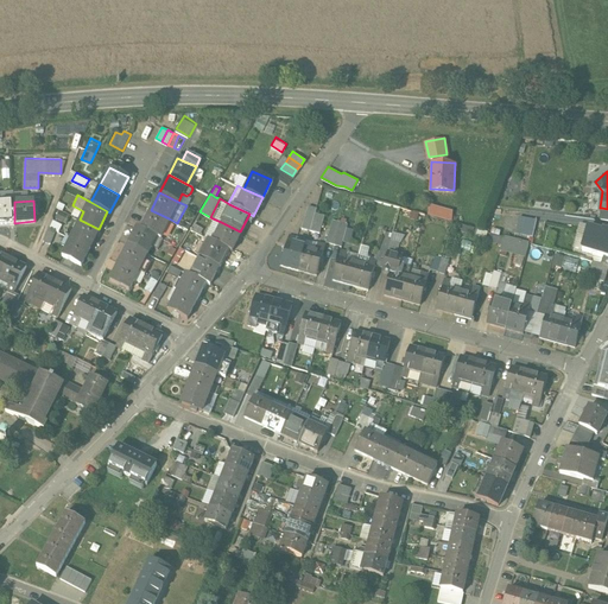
[(14,202),(0,202),(0,223),(14,223),(14,202)]
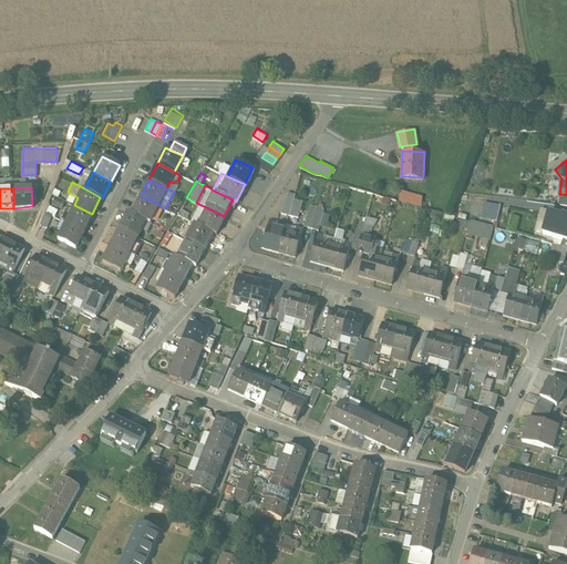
[(422,196),(400,190),(400,197),(421,204),(422,196)]
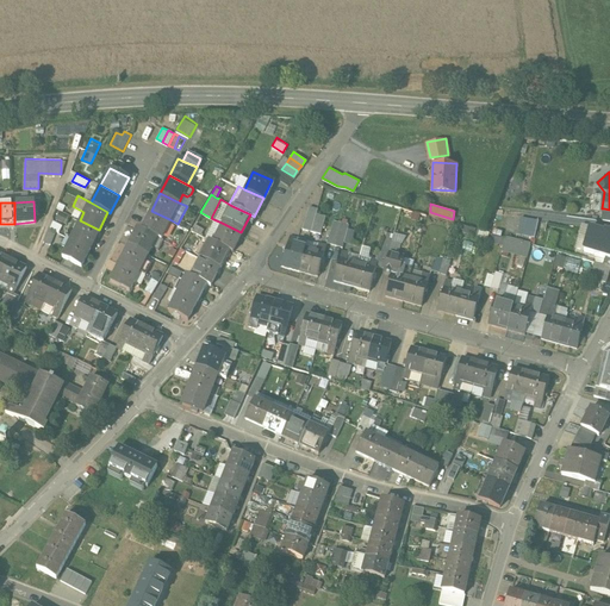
[(316,208),(307,206),(302,227),(310,231),(310,230),(316,213),(316,208)]
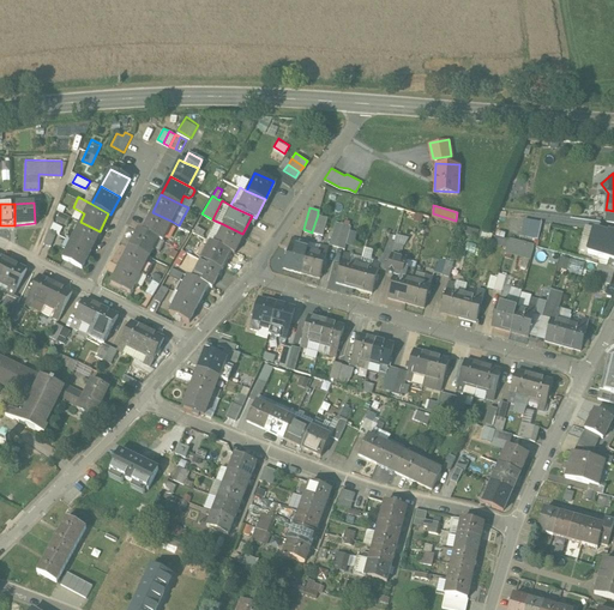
[(170,221),(152,212),(143,230),(157,237),(162,239),(170,221)]
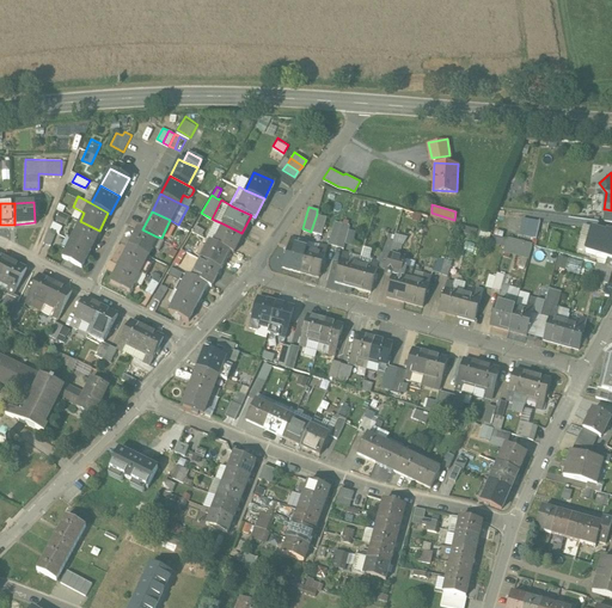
[(325,216),(317,214),(311,231),(320,234),(325,216)]
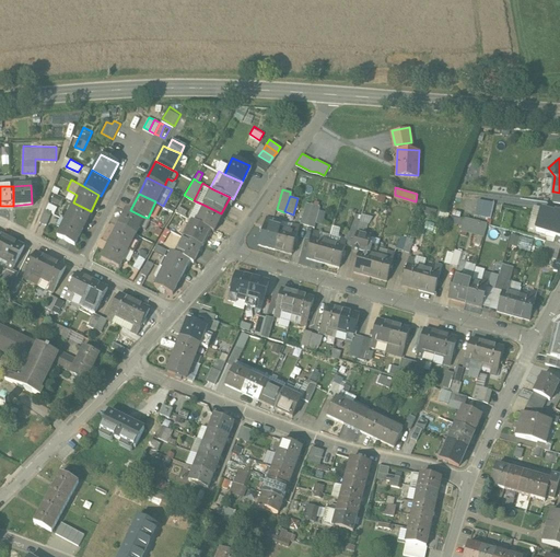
[(490,216),(494,200),(478,197),(475,212),(490,216)]
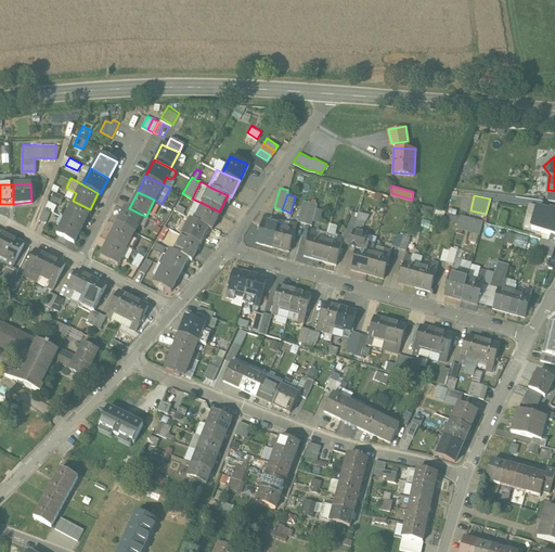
[(49,199),(44,206),(50,209),(52,210),(56,203),(49,199)]
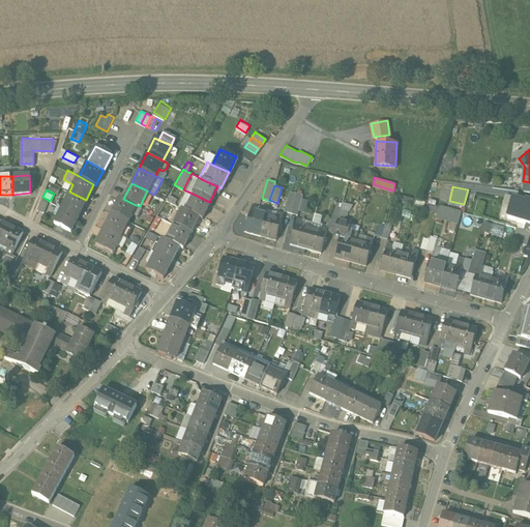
[(209,202),(193,194),(183,189),(176,204),(185,209),(198,215),(201,217),(209,202)]
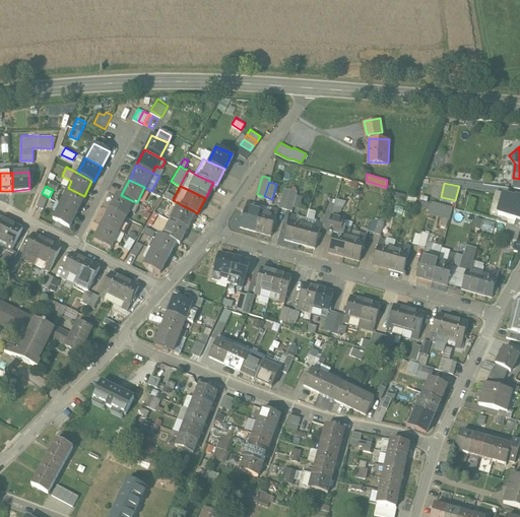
[(290,189),(283,187),(279,205),(285,207),(290,189)]
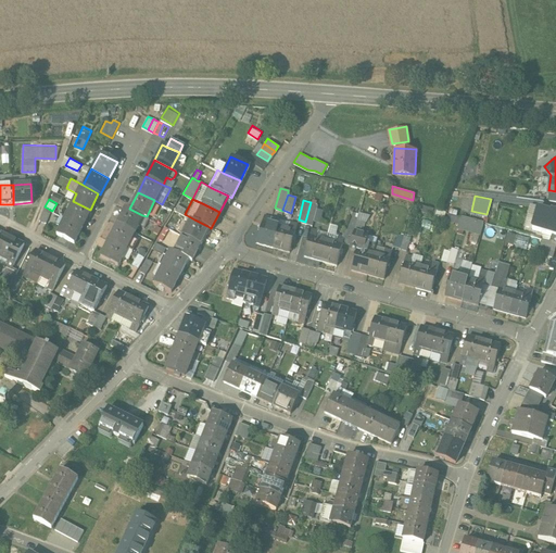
[(90,210),(73,201),(64,216),(81,226),(90,210)]
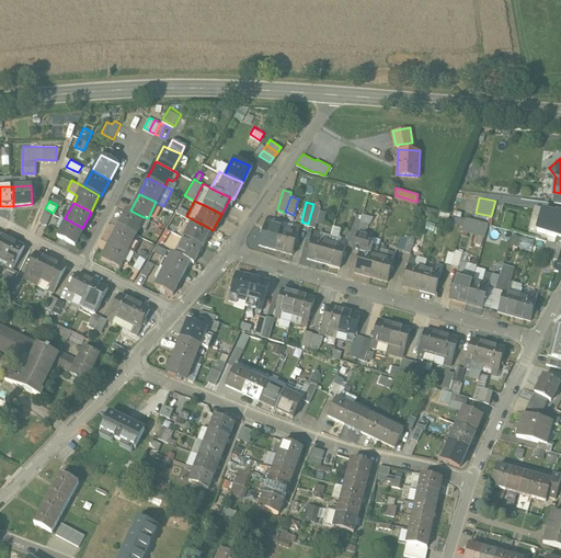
[(320,206),(313,204),(308,224),(315,225),(320,206)]
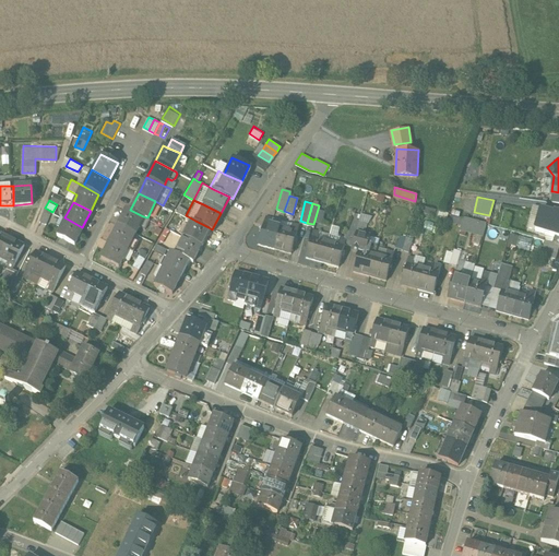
[(187,209),(178,204),(175,210),(183,215),(187,209)]
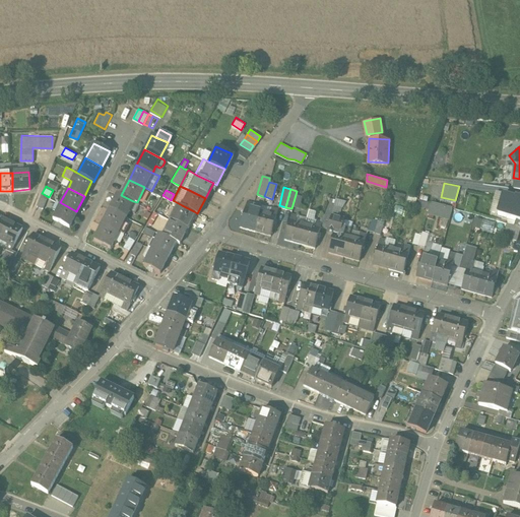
[(515,194),(504,191),(498,212),(516,217),(519,217),(519,194),(515,193),(515,194)]
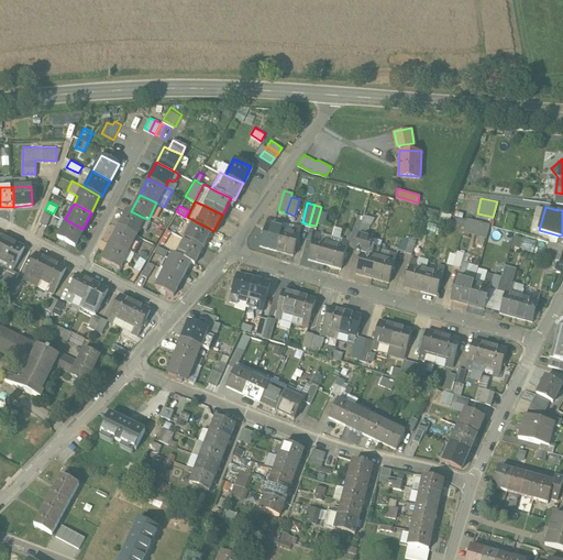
[(45,209),(44,209),(39,222),(45,224),(51,212),(45,209)]
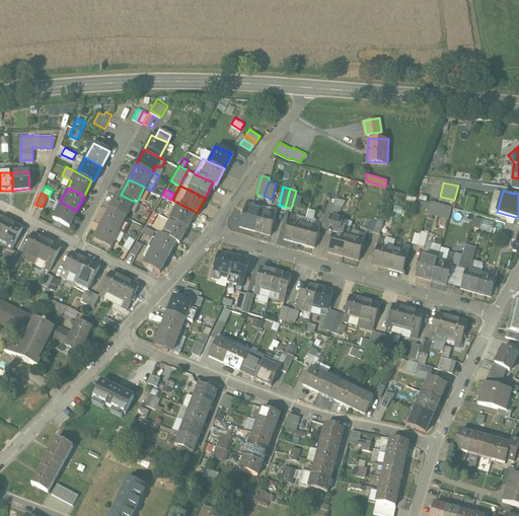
[(121,195),(117,193),(108,208),(125,216),(133,201),(121,195)]
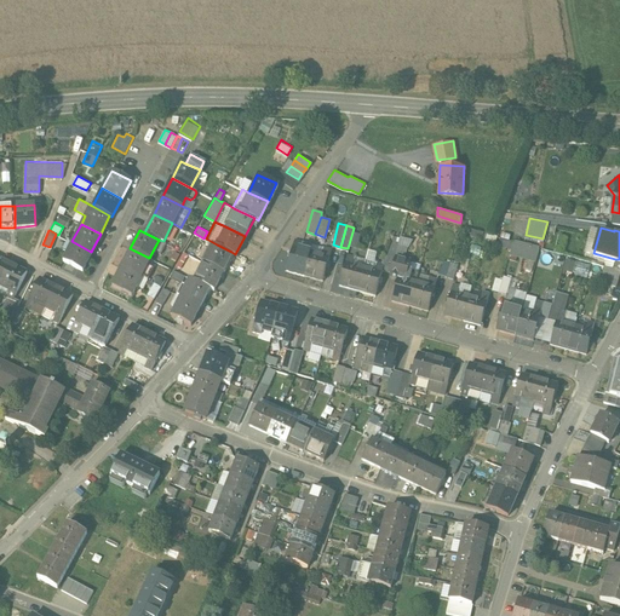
[(510,245),(512,231),(503,230),(500,242),(510,245)]
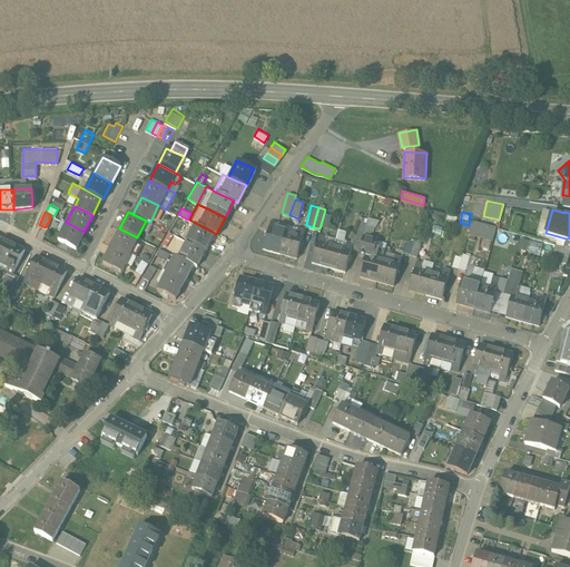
[(359,250),(366,252),(367,246),(377,248),(379,246),(374,245),(381,221),(367,217),(366,221),(359,250)]
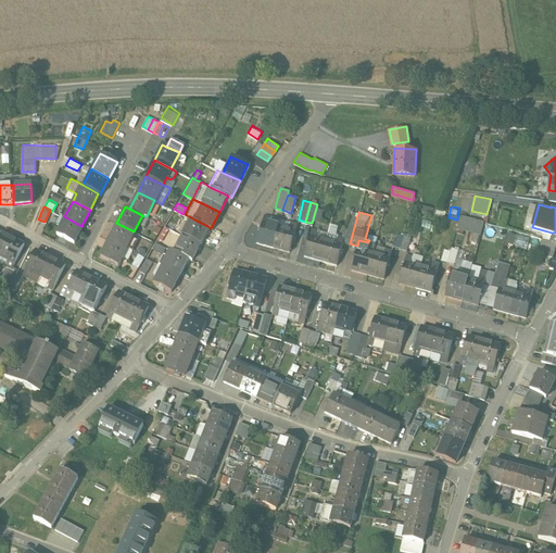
[(462,212),(458,226),(482,231),(485,217),(462,212)]
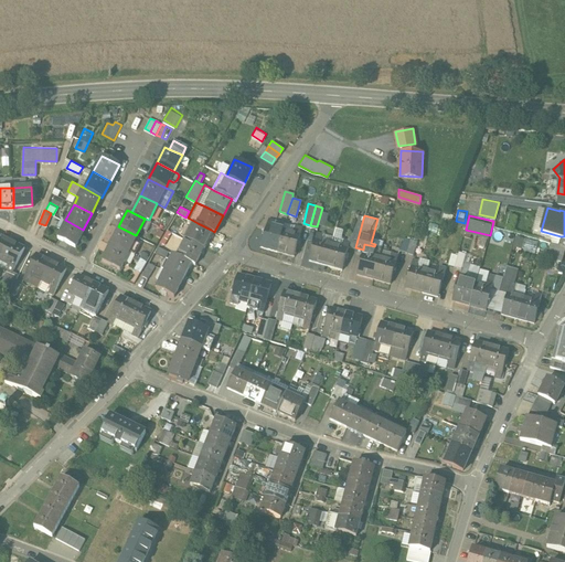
[(349,240),(348,245),(355,247),(363,219),(356,216),(352,231),(351,230),(349,240)]
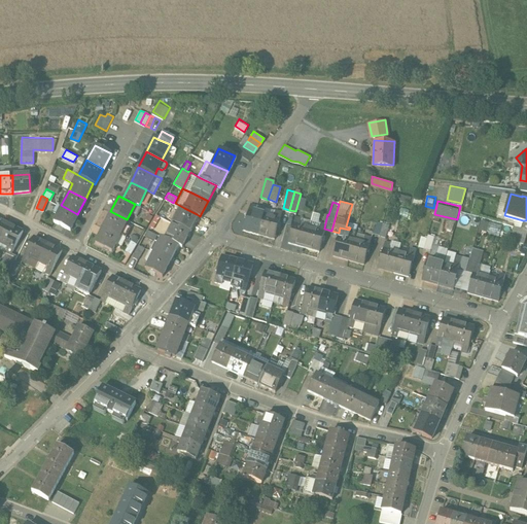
[(184,208),(180,206),(175,203),(167,218),(172,221),(189,230),(197,214),(184,208)]
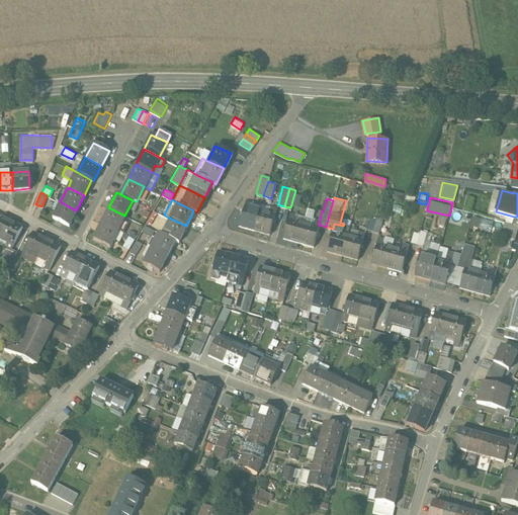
[(246,199),(239,224),(254,228),(259,209),(250,206),(252,201),(246,199)]
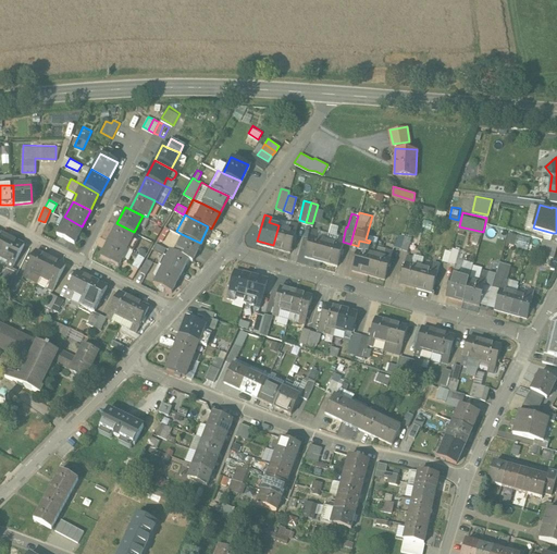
[(82,226),(64,217),(57,234),(73,242),(82,226)]
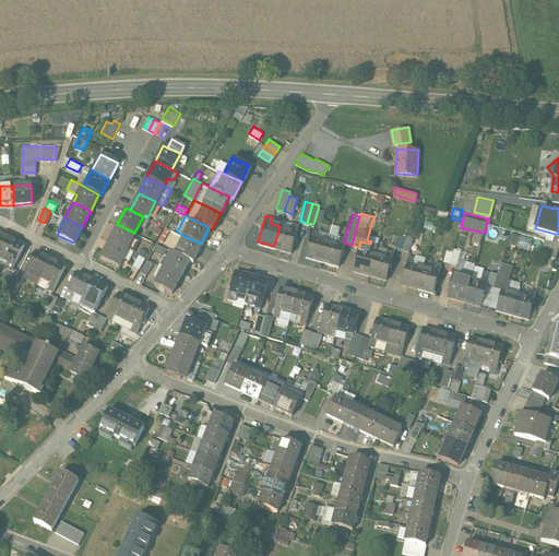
[(287,228),(280,226),(274,246),(290,250),(298,224),(288,221),(287,228)]
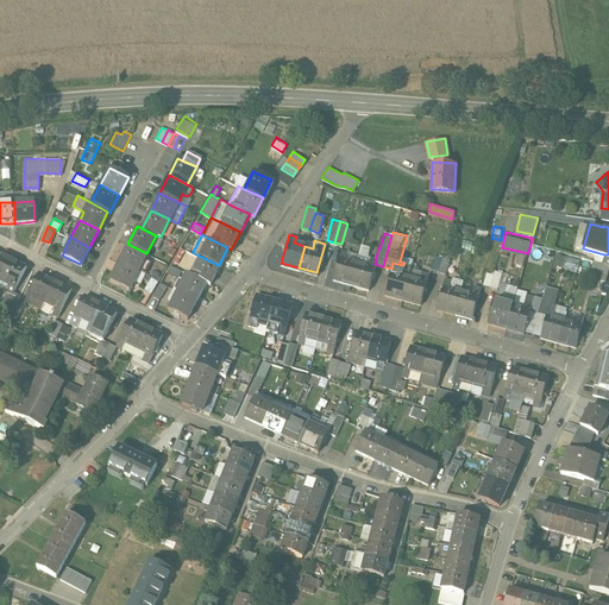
[(146,253),(127,244),(119,262),(137,271),(146,253)]
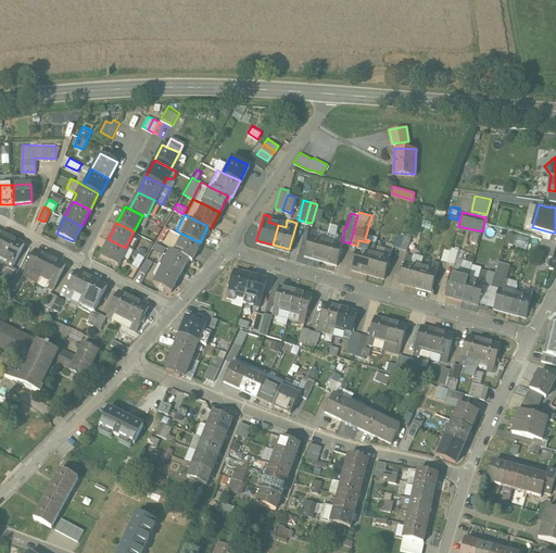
[(173,229),(164,225),(160,233),(168,236),(173,229)]
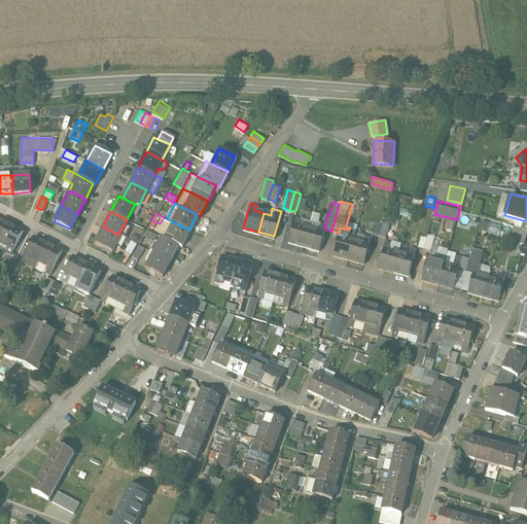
[(309,225),(300,222),(301,216),(295,215),(288,240),(304,245),(309,225)]
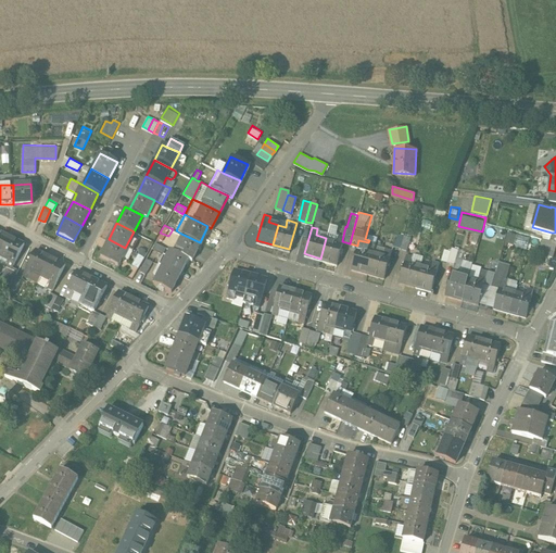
[(403,235),(396,233),(393,246),(400,247),(403,235)]
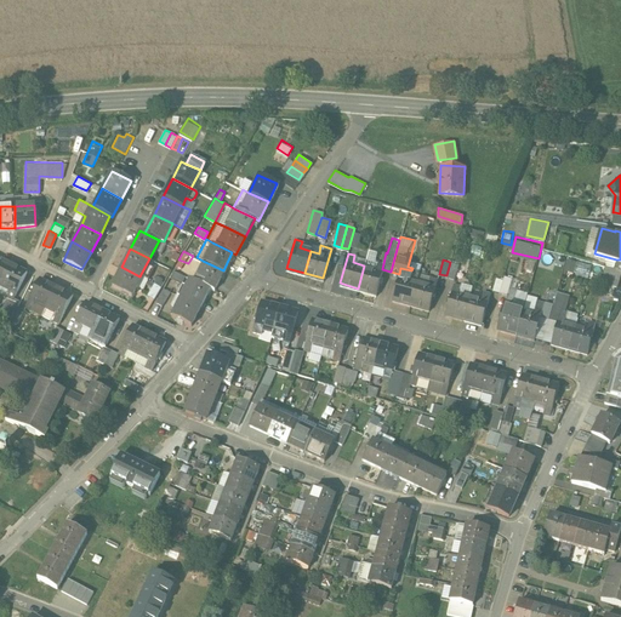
[(223,270),(203,261),(193,280),(209,287),(214,290),(223,270)]
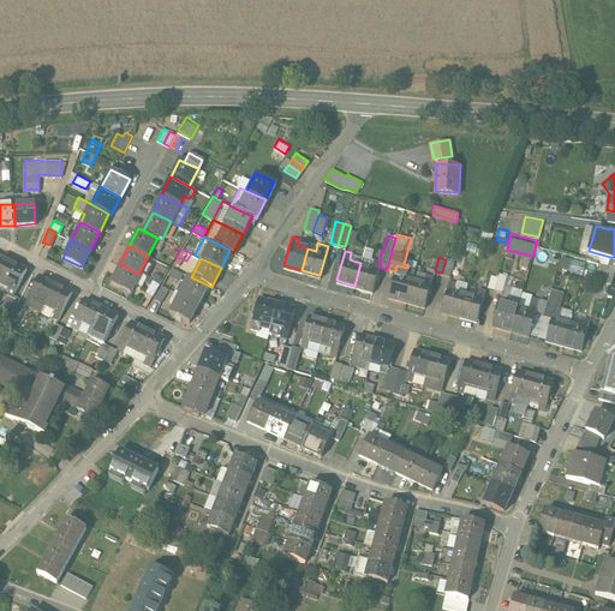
[(371,265),(360,263),(354,286),(371,291),(378,267),(380,261),(374,258),(371,265)]
